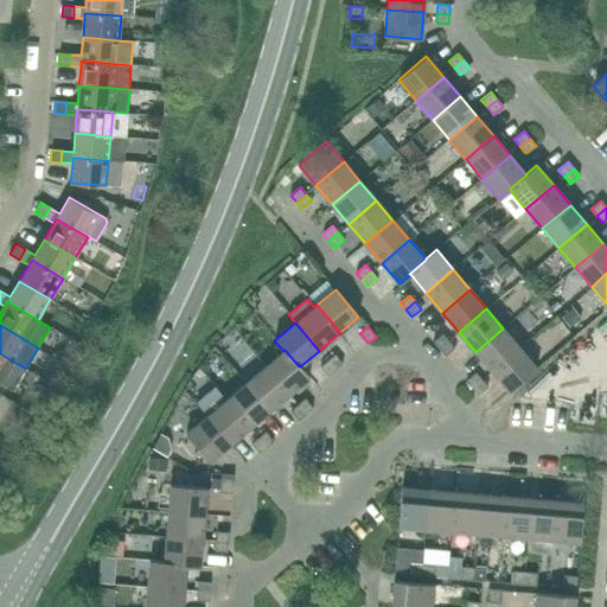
[(492,371),(519,347),(503,328),(475,352),(492,371)]
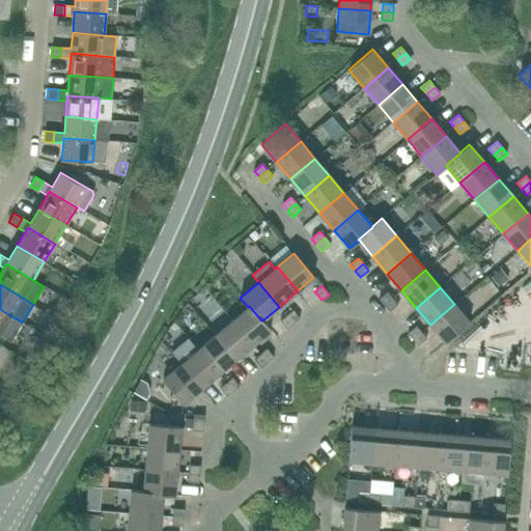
[(384,305),(392,299),(387,291),(379,299),(384,305)]
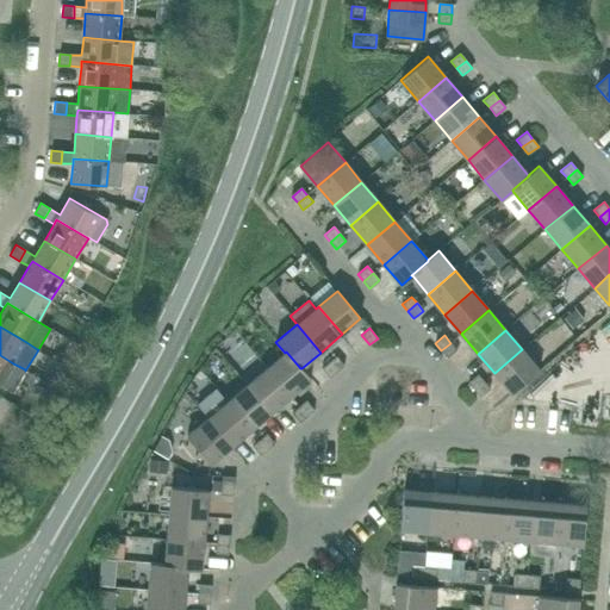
[(447,358),(456,350),(450,343),(441,350),(447,358)]
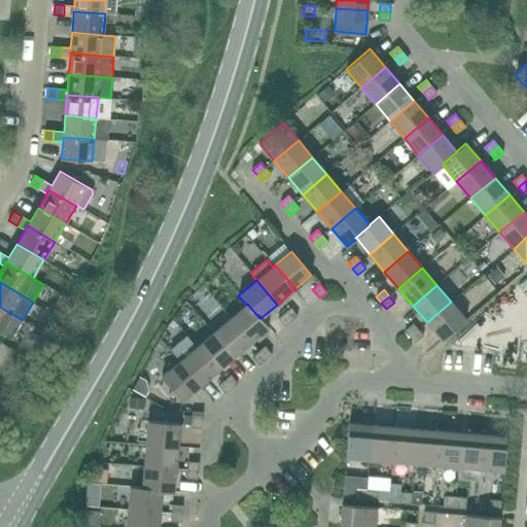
[(442,340),(466,320),(451,302),(427,322),(442,340)]
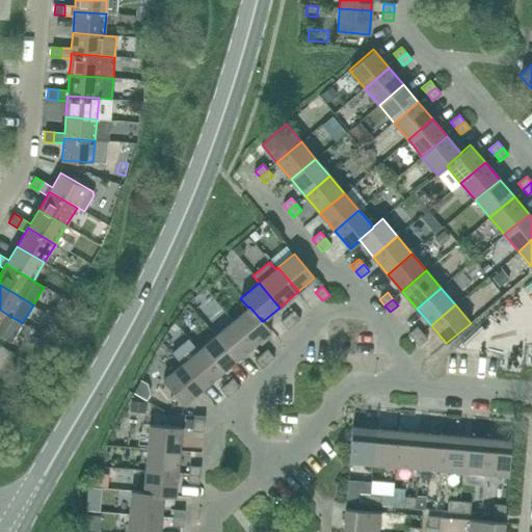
[(263,321),(262,321),(249,307),(248,308),(233,321),(253,346),(271,330),(263,321)]
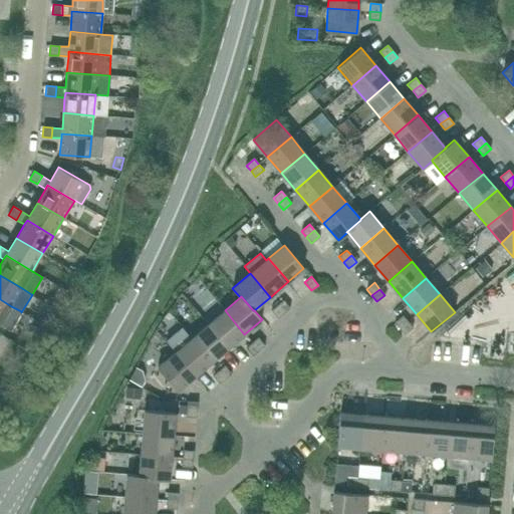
[(21,311),(11,306),(0,299),(0,323),(11,330),(21,312),(21,311)]
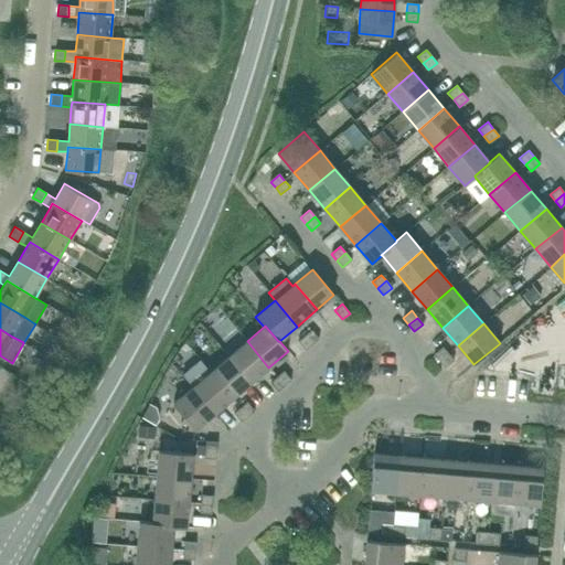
[(312,344),(319,339),(311,330),(305,336),(312,344)]
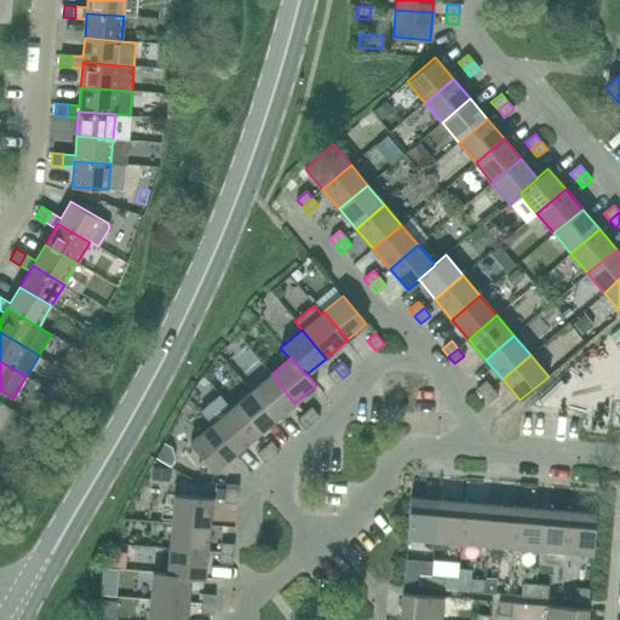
[(336,384),(343,378),(334,368),(327,374),(336,384)]
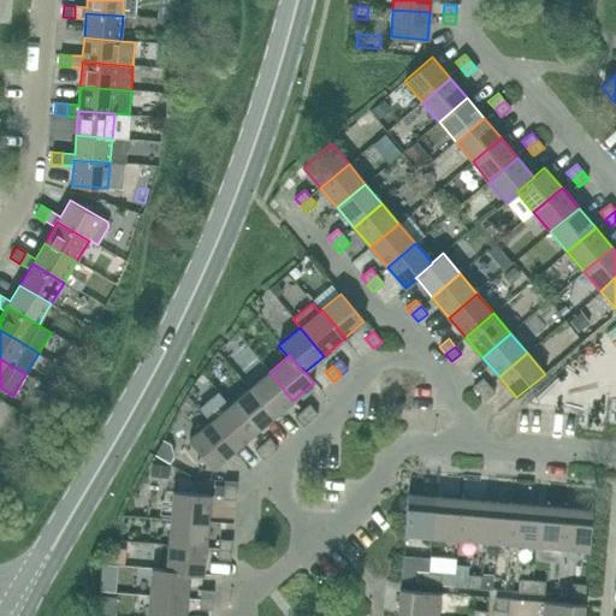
[(273,418),(292,401),(270,372),(249,389),(273,418)]
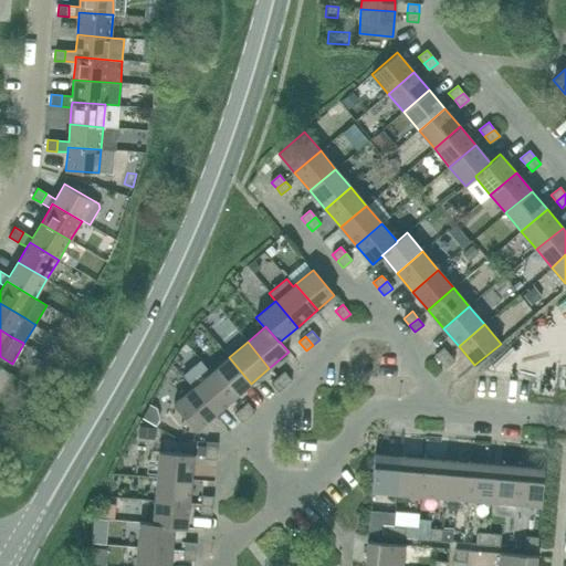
[(440,362),(449,354),(443,347),(435,355),(440,362)]
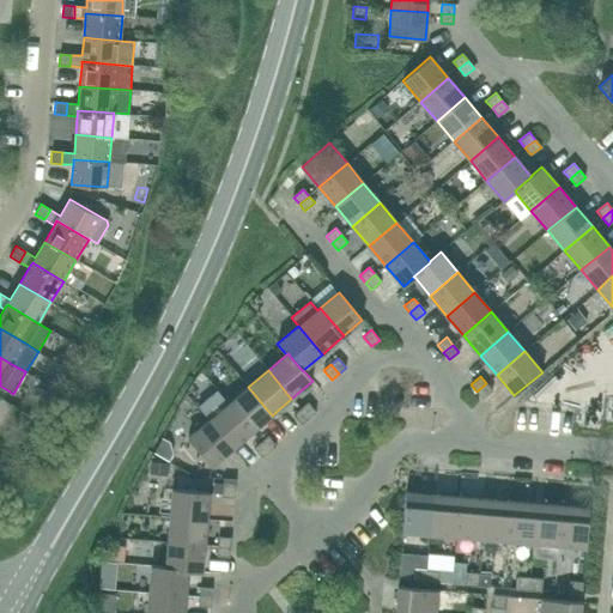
[(483,399),(492,392),(486,383),(477,392),(483,399)]
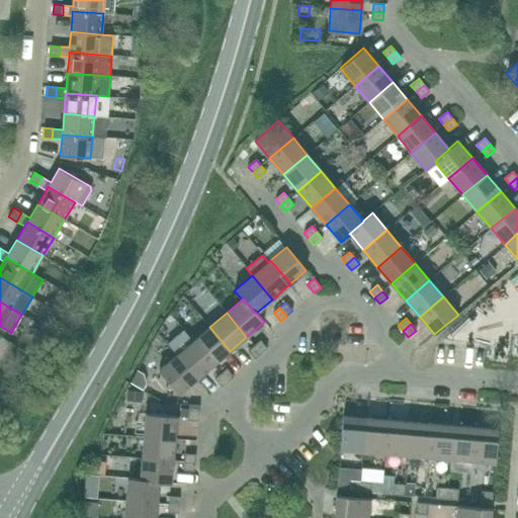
[(212,364),(230,351),(209,327),(193,341),(212,364)]
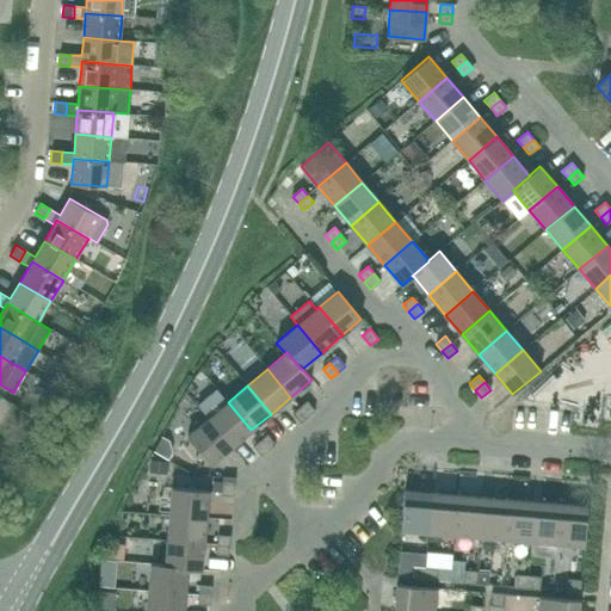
[(308,417),(315,411),(307,401),(300,407),(308,417)]
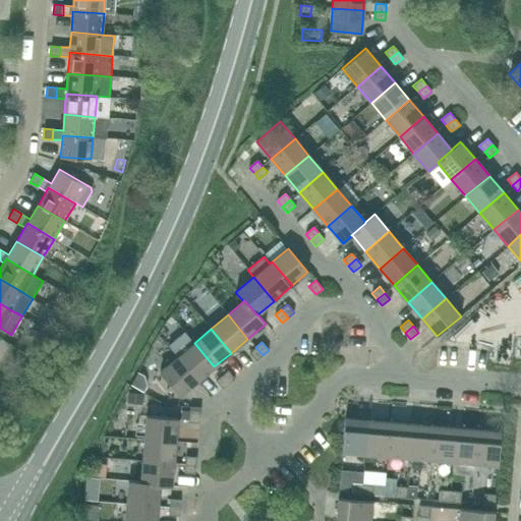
[(197,381),(214,366),(194,343),(177,357),(197,381)]
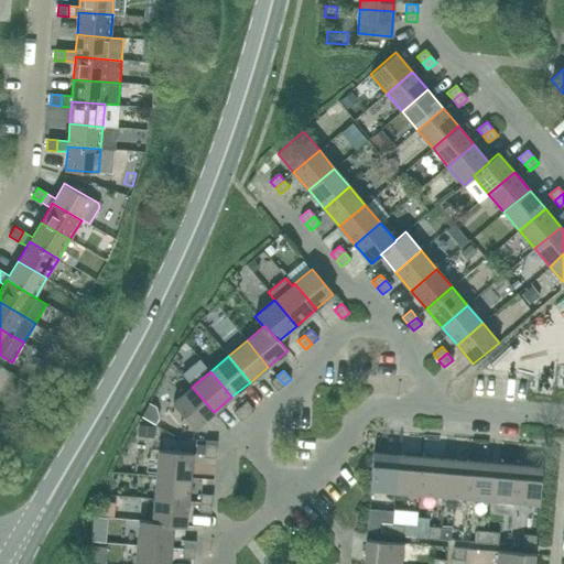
[(278,391),(284,384),(277,376),(270,381),(278,391)]
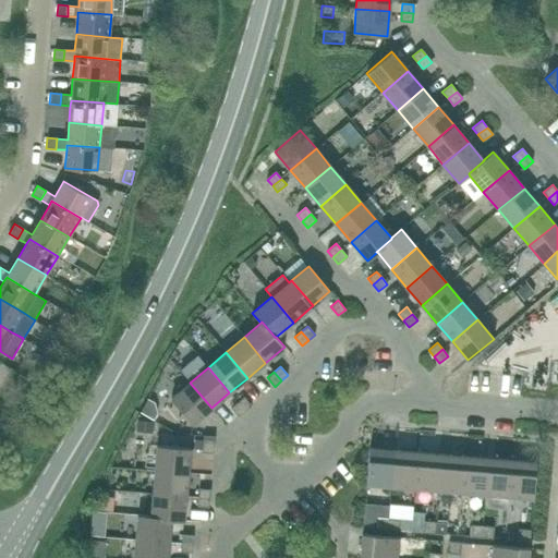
[(193,424),(211,408),(190,383),(171,399),(193,424)]
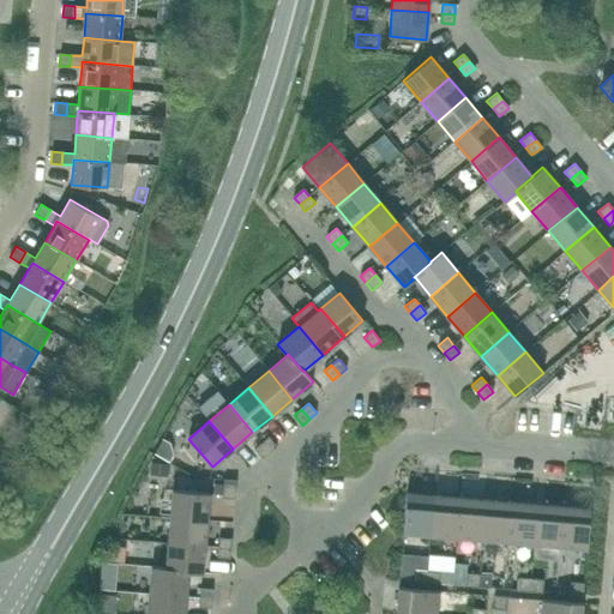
[(270,452),(277,446),(269,437),(262,443),(270,452)]
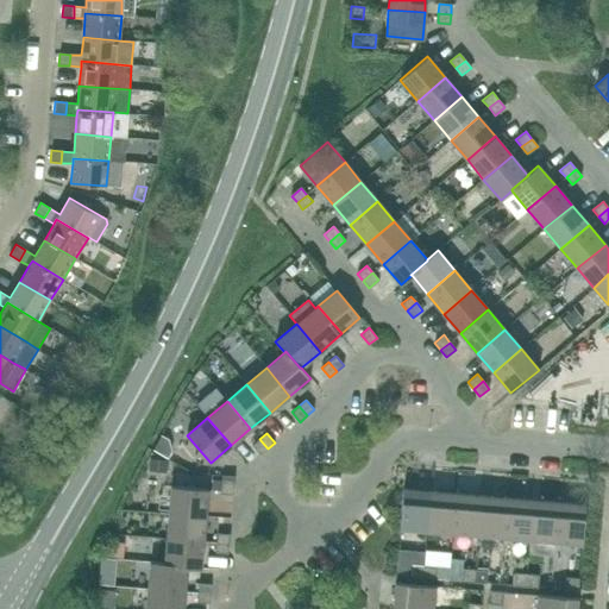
[(261,454),(268,449),(259,439),(252,445),(261,454)]
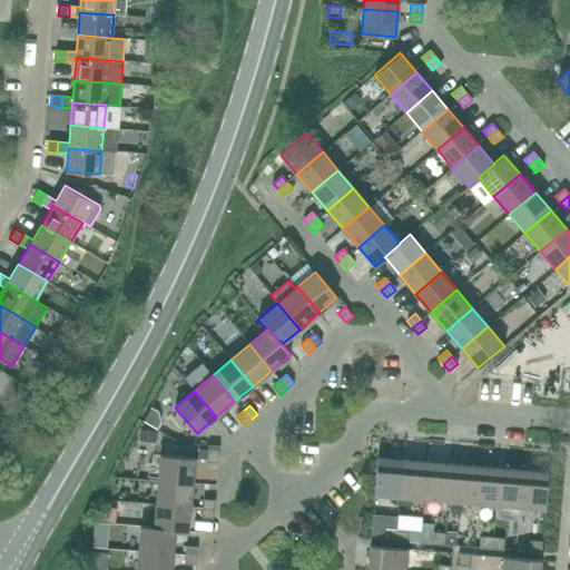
[(218,455),(219,446),(207,445),(207,454),(218,455)]
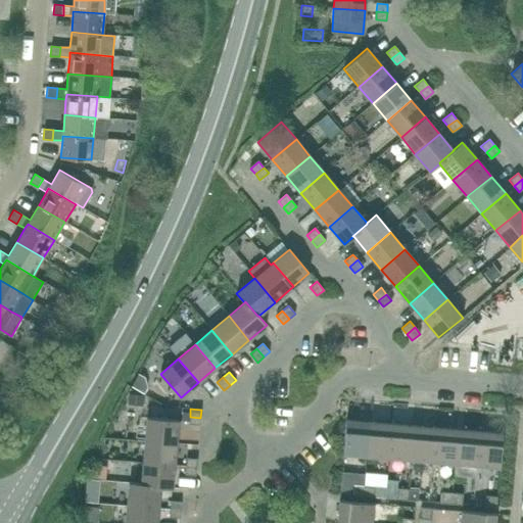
[(200,425),(200,418),(190,417),(189,425),(200,425)]
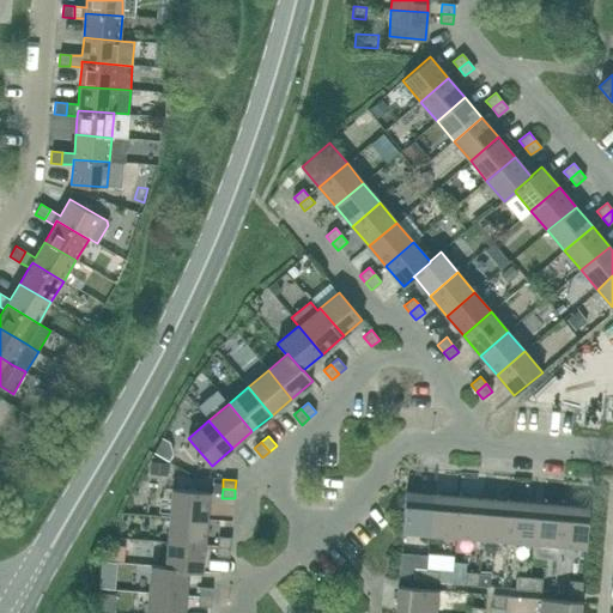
[(206,520),(208,492),(171,490),(170,517),(206,520)]
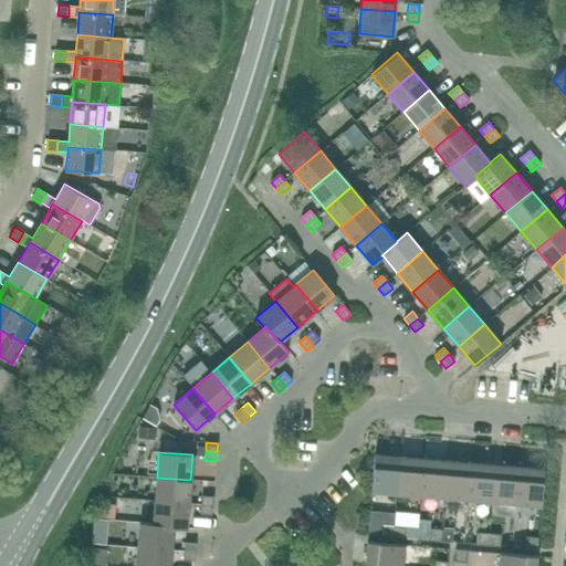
[(396,493),(399,457),(375,454),(371,491),(396,493)]
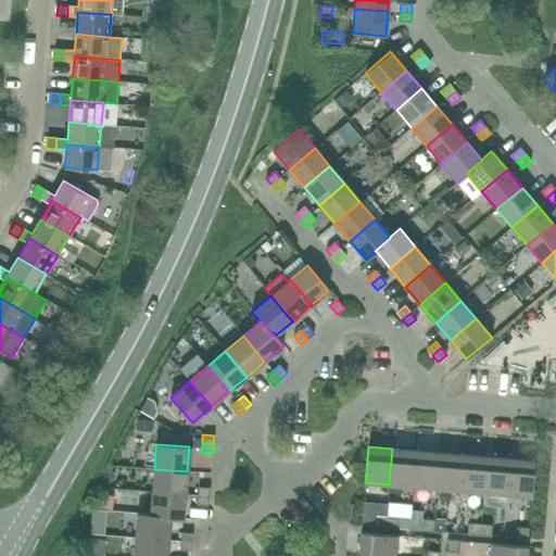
[(413,487),(416,451),(392,449),(389,484),(413,487)]
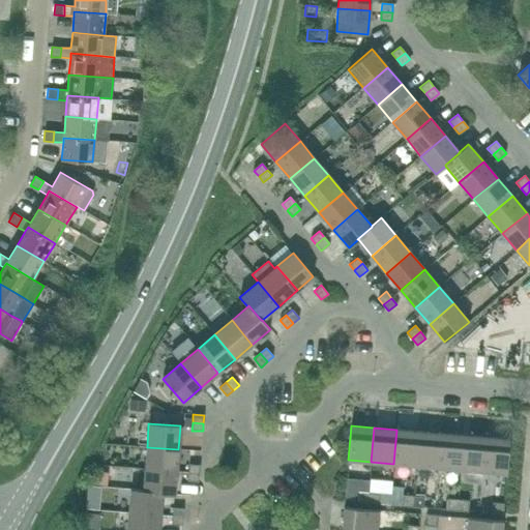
[(415,466),(418,432),(396,430),(393,464),(415,466)]
